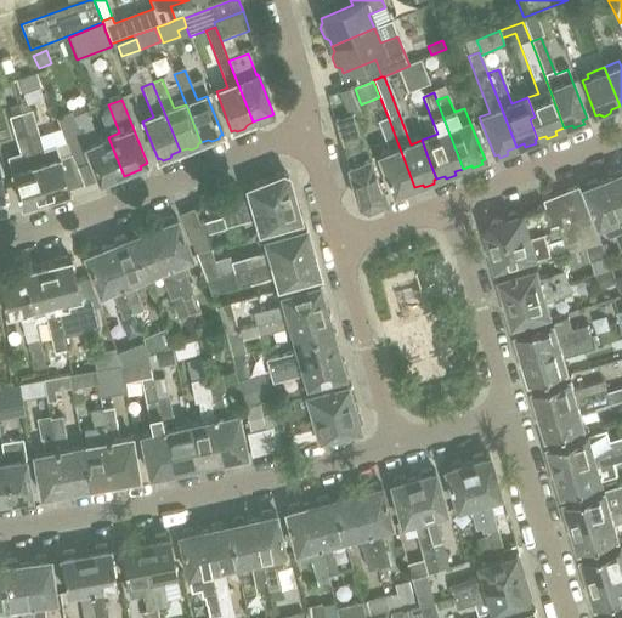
[(28,136),(46,199),(56,197),(57,199),(68,196),(68,193),(71,192),(61,158),(56,147),(45,151),(34,111),(30,112),(22,114),(28,136)]
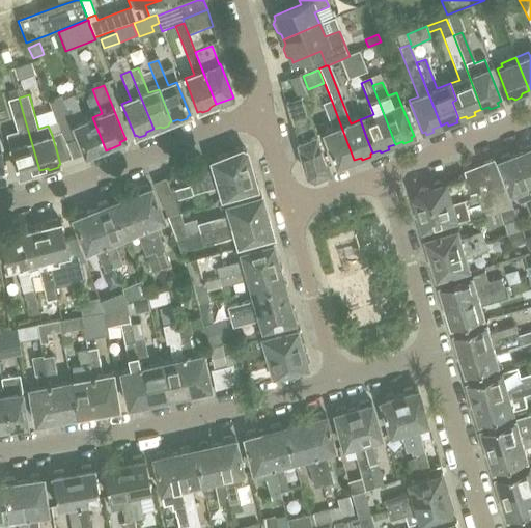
[(89,154),(91,157),(106,150),(92,117),(83,121),(74,96),(62,101),(49,106),(65,144),(78,139),(84,156),(89,154)]
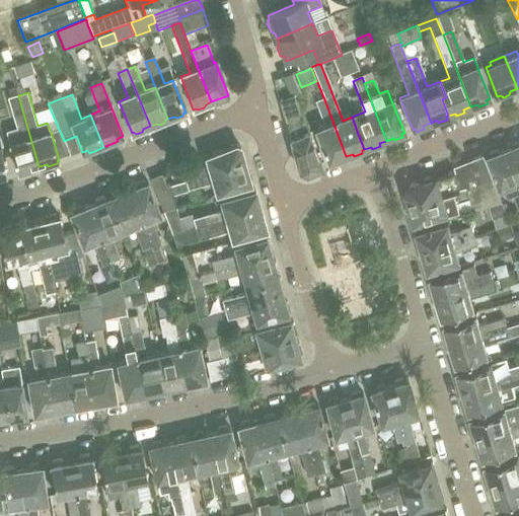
[(7,131),(19,172),(20,171),(21,174),(30,171),(29,169),(39,166),(23,114),(18,95),(8,98),(17,129),(7,131)]
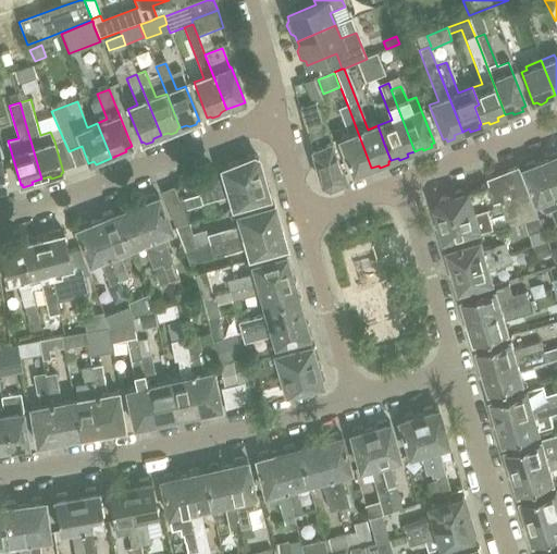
[(329,187),(345,181),(320,119),(317,106),(300,111),(322,184),(329,187)]
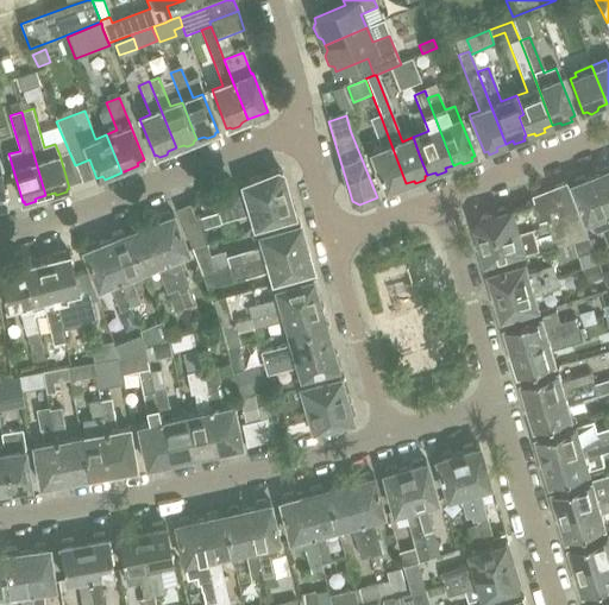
[(389,193),(397,189),(397,187),(406,183),(381,117),(370,121),(382,150),(370,153),(385,191),(388,190),(389,193)]
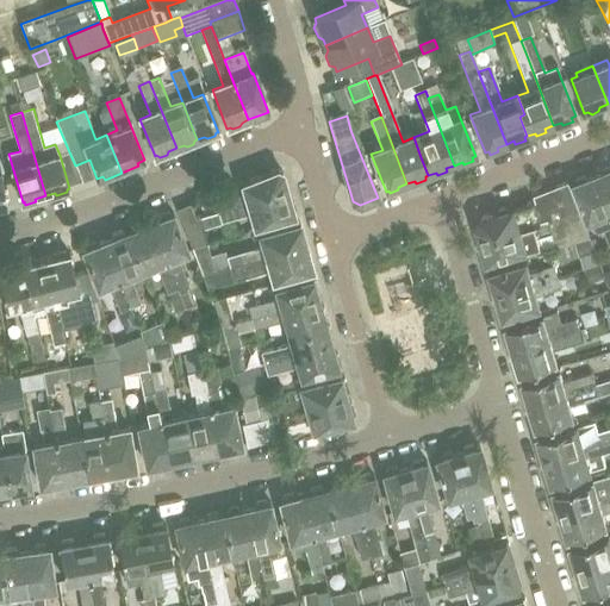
[(609,168),(603,170),(604,174),(596,177),(609,213),(609,168)]
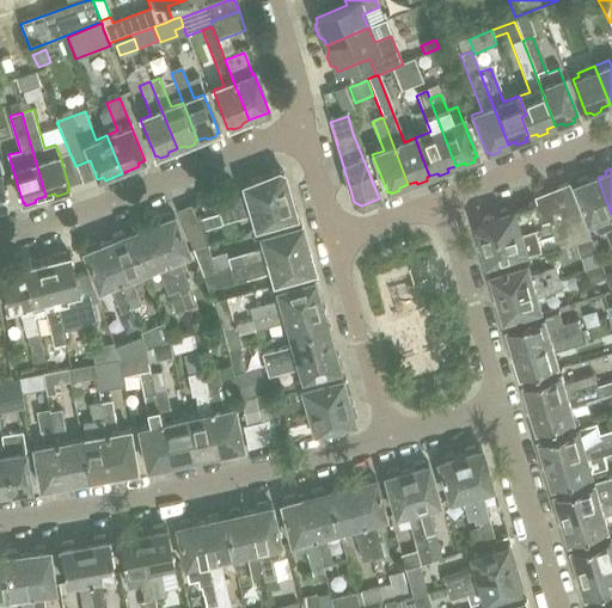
[(246,197),(215,206),(219,216),(288,195),(282,174),(279,172),(244,186),(246,197)]
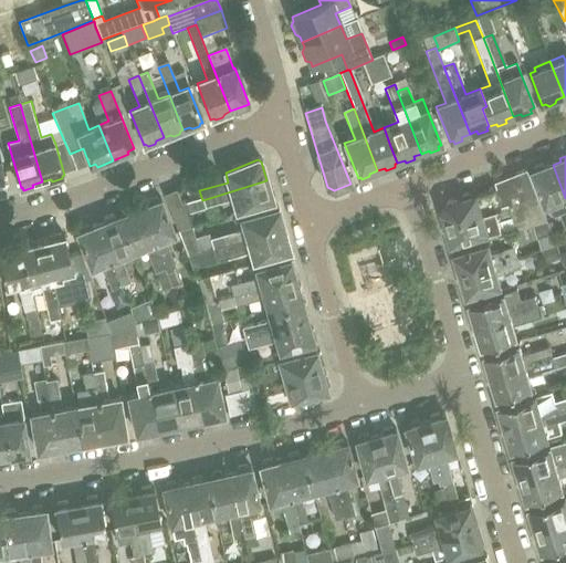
[(545,167),(544,165),(535,168),(536,170),(533,173),(549,216),(554,218),(561,216),(565,228),(565,198),(553,165),(545,167)]
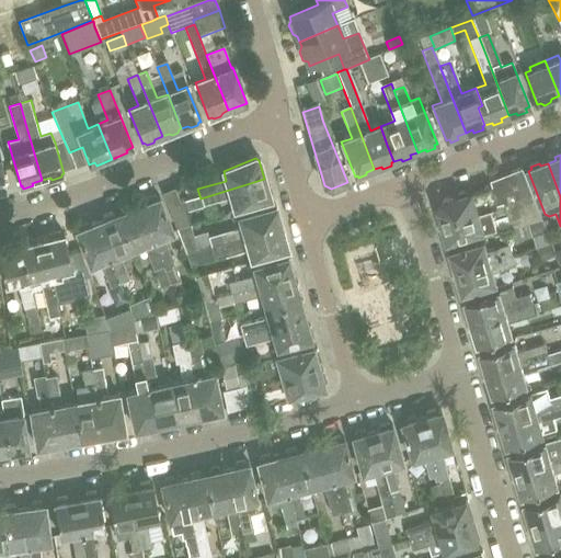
[(438,211),(442,223),(500,205),(534,195),(524,169),(493,182),(494,186),(469,194),(466,193),(458,195),(457,197),(443,202),(438,211)]
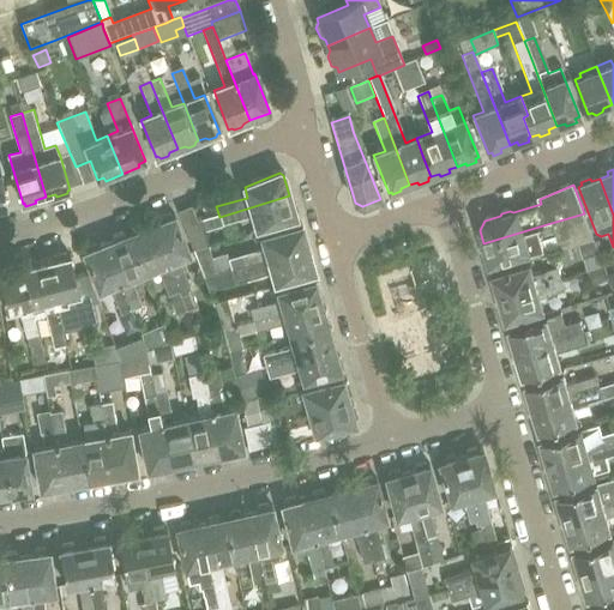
[(292,204),(289,195),(220,217),(202,222),(204,231),(252,217),(256,229),(296,218),(295,216),(298,212),(295,206),(292,204)]
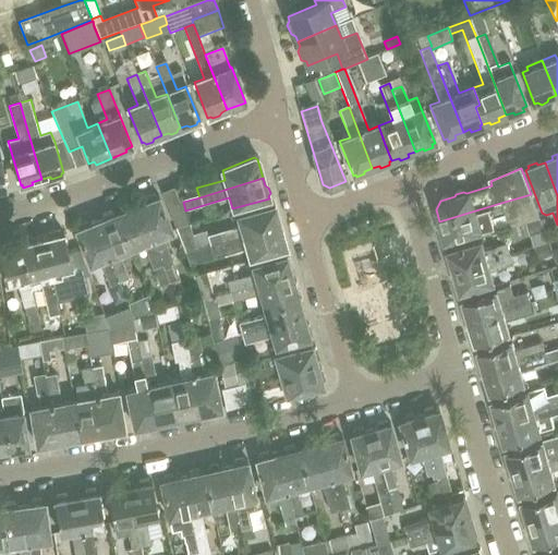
[(176,229),(190,225),(185,210),(183,202),(179,203),(174,189),(162,194),(176,229)]
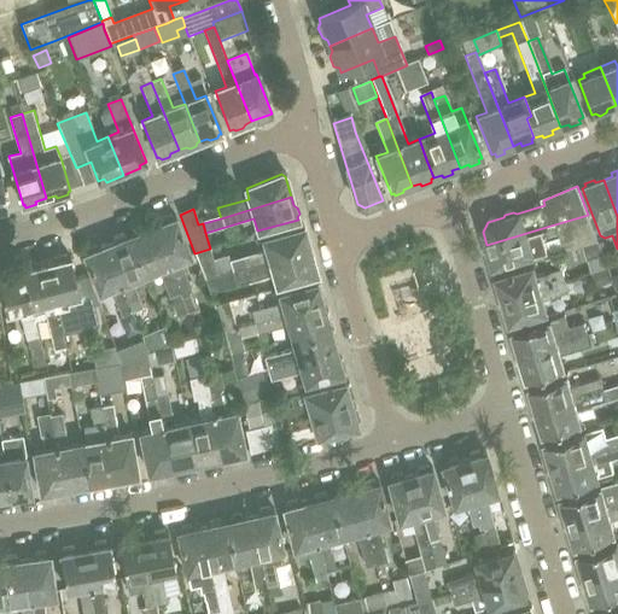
[(583,247),(599,243),(588,215),(551,226),(487,245),(489,253),(487,253),(490,264),(493,263),(494,267),(549,251),(546,239),(560,235),(566,252),(583,247)]
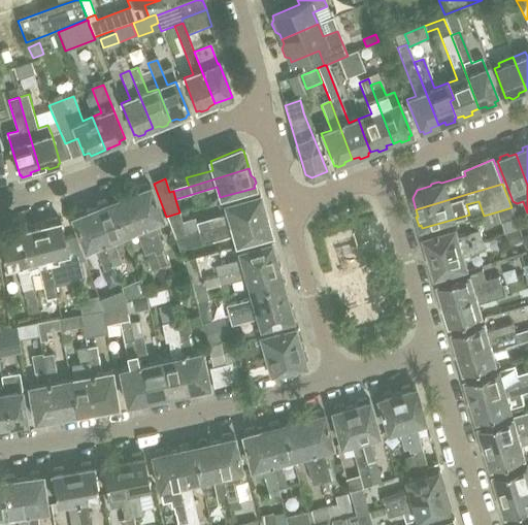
[(132,194),(154,252),(162,271),(170,268),(154,224),(163,220),(150,187),(147,188),(146,186),(138,190),(138,192),(132,194)]
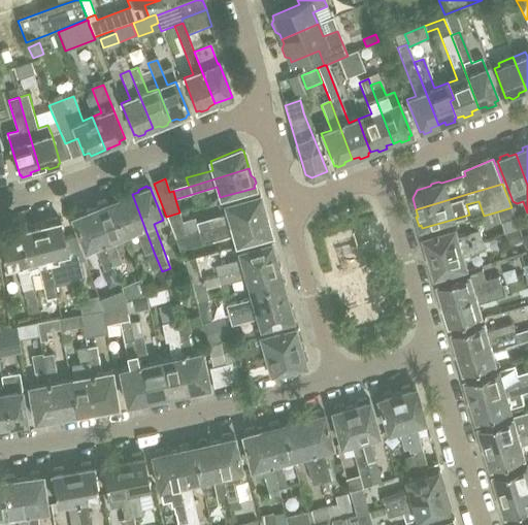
[(154,252),(132,194),(124,197),(123,195),(114,199),(116,201),(113,202),(120,219),(116,220),(122,236),(134,231),(152,275),(162,271),(154,252)]
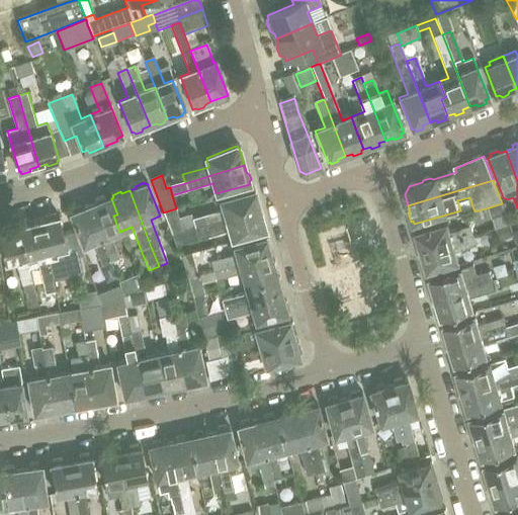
[(193,222),(195,230),(260,210),(254,190),(221,201),(224,212),(193,222)]
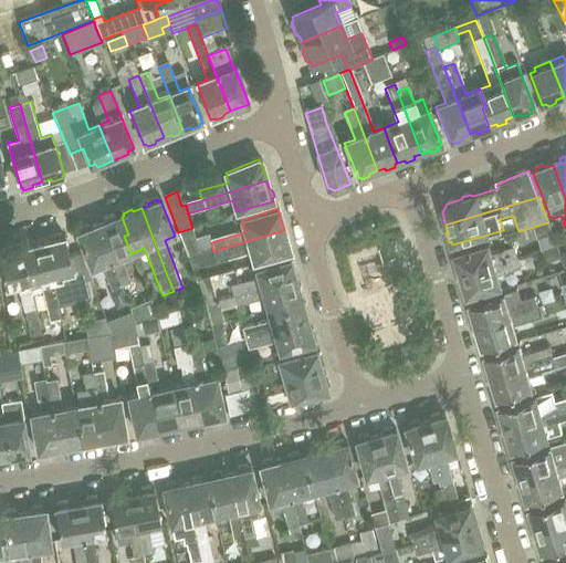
[(105,222),(97,226),(121,288),(130,284),(119,258),(130,253),(124,236),(128,235),(122,217),(114,219),(113,217),(104,220),(105,222)]
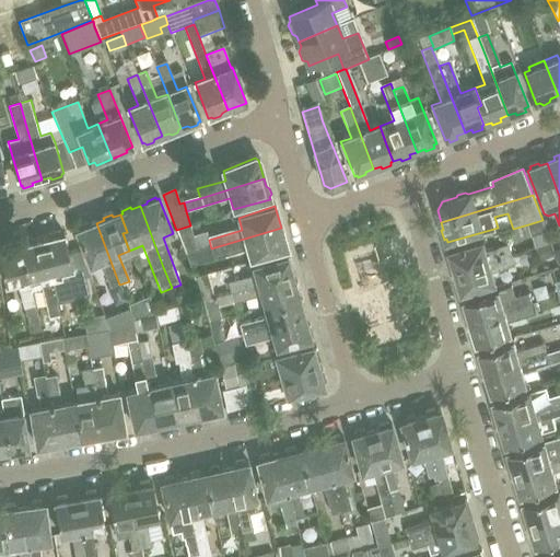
[(547,232),(543,220),(528,224),(533,238),(547,232)]
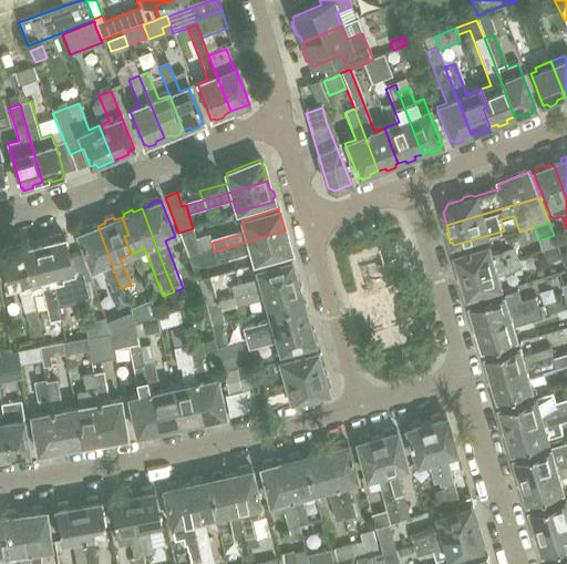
[(121,288),(98,226),(89,229),(88,227),(80,231),(80,233),(76,234),(91,270),(101,266),(112,291),(121,288)]
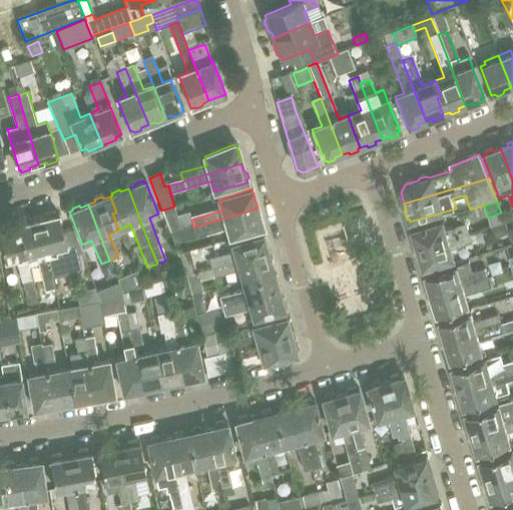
[(181,231),(174,206),(161,210),(170,234),(181,231)]
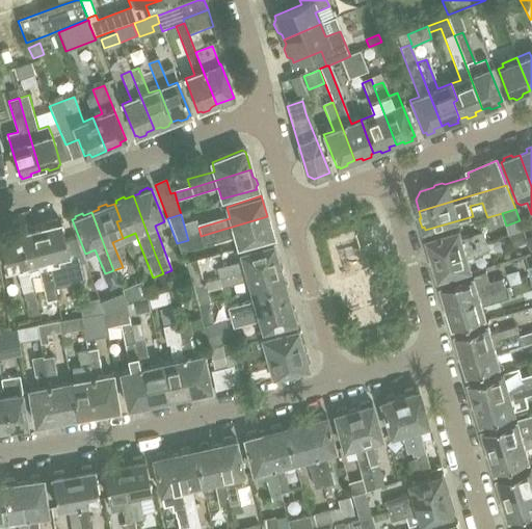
[(272,236),(267,216),(201,236),(188,240),(177,243),(181,252),(209,243),(235,235),(238,246),(272,236)]
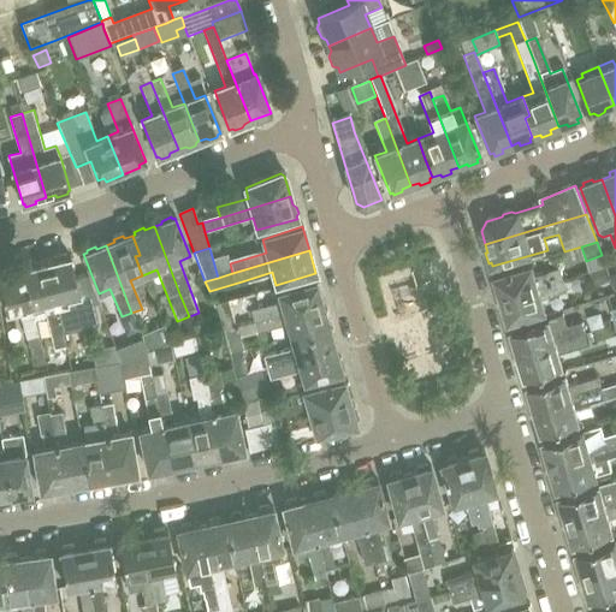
[(54,262),(46,265),(61,332),(73,328),(66,299),(78,296),(88,324),(104,320),(88,277),(76,280),(70,259),(65,260),(64,257),(54,260),(54,262)]
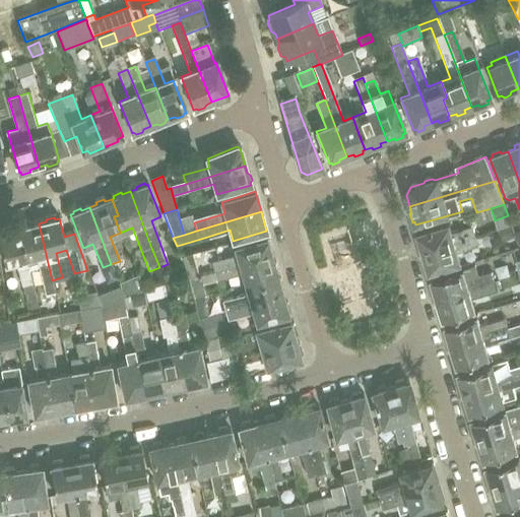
[(21,228),(18,229),(27,267),(38,264),(45,297),(55,294),(52,280),(39,223),(30,225),(30,223),(20,225),(21,228)]
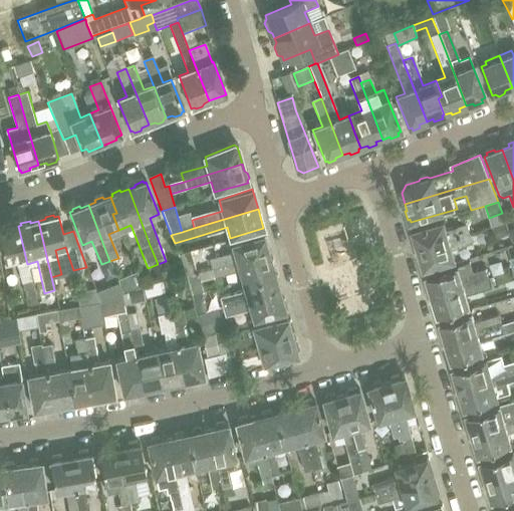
[(417,242),(419,250),(470,235),(468,225),(447,231),(444,222),(414,231),(414,234),(412,236),(414,241),(417,242)]
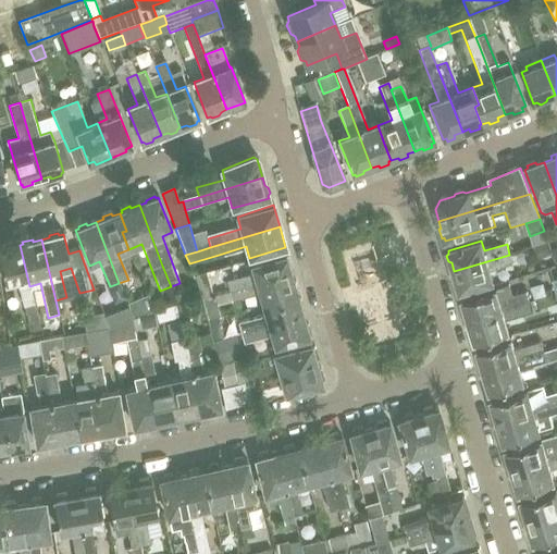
[(16,281),(27,323),(38,320),(29,286),(20,245),(11,247),(11,244),(0,247),(1,249),(0,249),(0,259),(7,284),(16,281)]
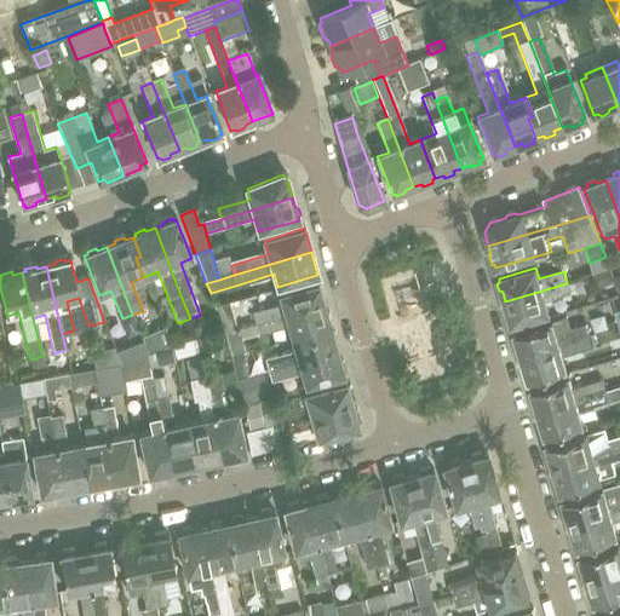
[(608,271),(593,276),(598,291),(614,285),(608,271)]
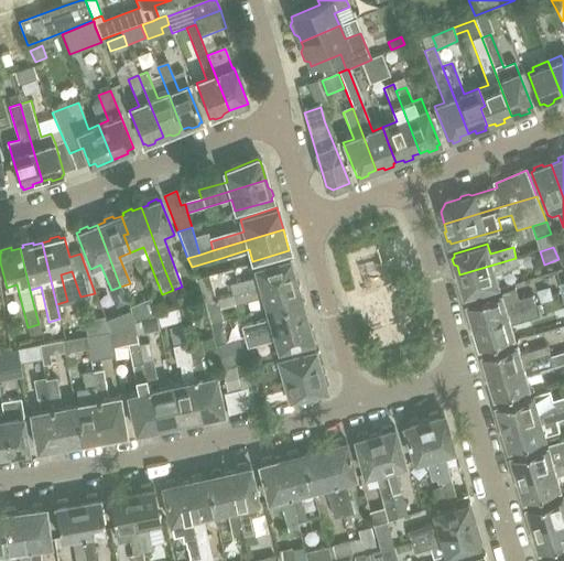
[(519,269),(516,258),(459,274),(462,283),(459,284),(462,292),(465,293),(466,297),(500,287),(497,276),(519,269)]
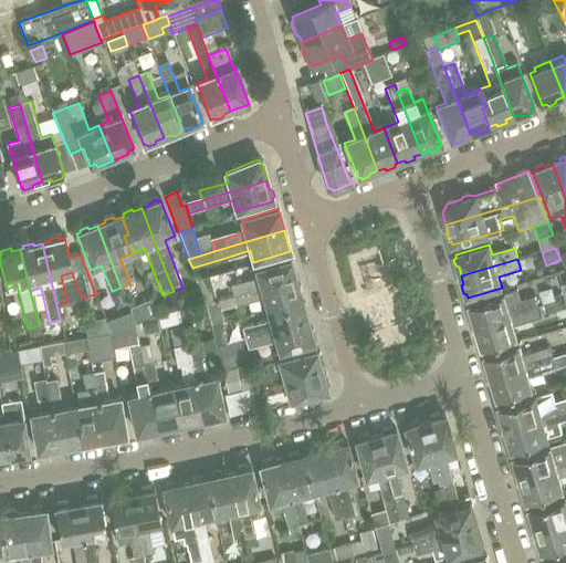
[(231,288),(232,292),(233,298),(276,287),(275,284),(285,281),(286,285),(296,282),(293,273),(295,270),(294,263),(291,262),(290,261),(255,270),(259,280),(231,288)]
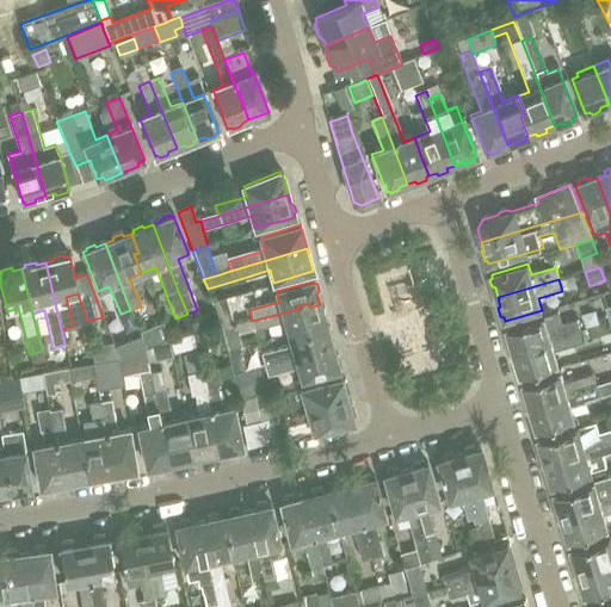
[(214,303),(222,330),(235,327),(227,299),(214,303)]
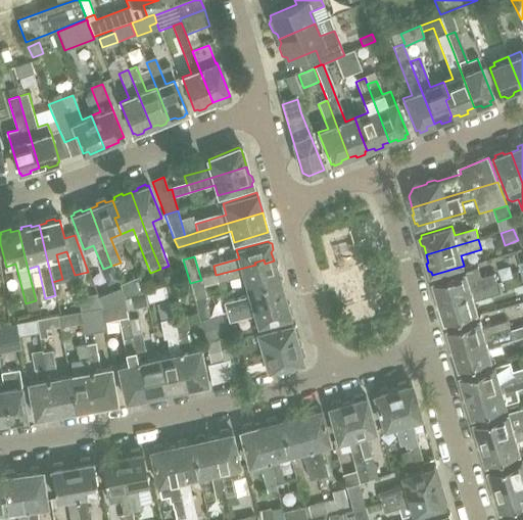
[(247,287),(279,279),(278,276),(280,273),(278,267),(275,265),(274,261),(265,264),(264,260),(254,263),(255,265),(216,275),(219,284),(244,277),(247,287)]
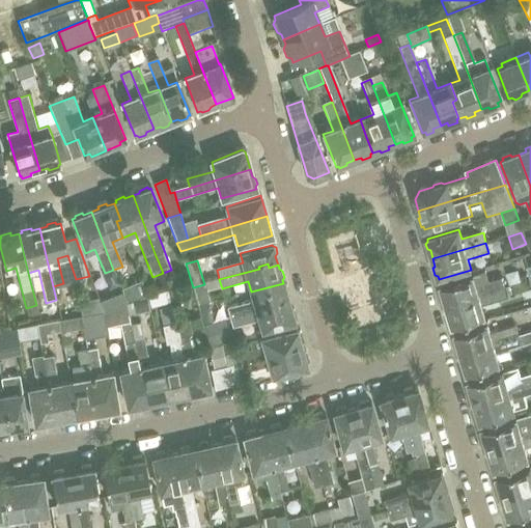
[(445,299),(447,306),(504,289),(502,280),(488,284),(485,274),(441,286),(441,288),(440,289),(443,300),(445,299)]
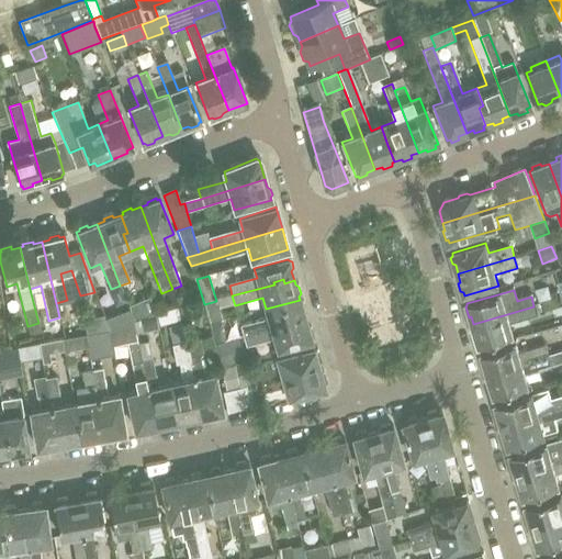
[(128,306),(131,311),(135,322),(156,313),(149,299),(128,306)]
